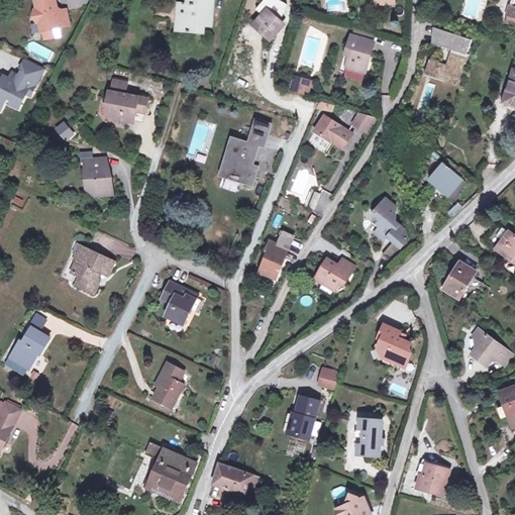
[(35,0),(36,9),(34,9),(32,16),(36,22),(39,22),(40,30),(41,30),(58,27),(69,25),(66,9),(58,11),(55,0),(35,0)]
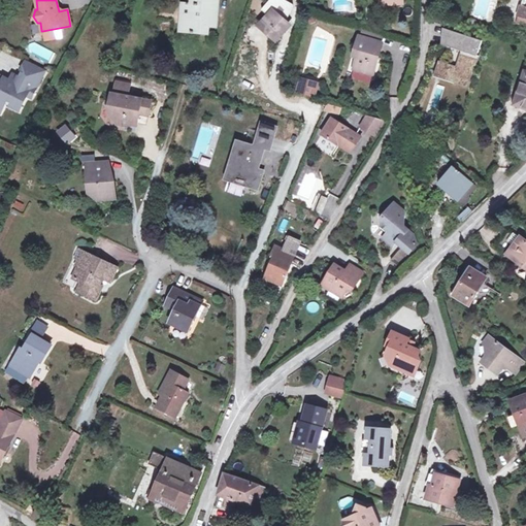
[(191,15),(182,14),(181,30),(207,33),(208,26),(217,27),(219,0),(192,0),(192,1),(191,15)]
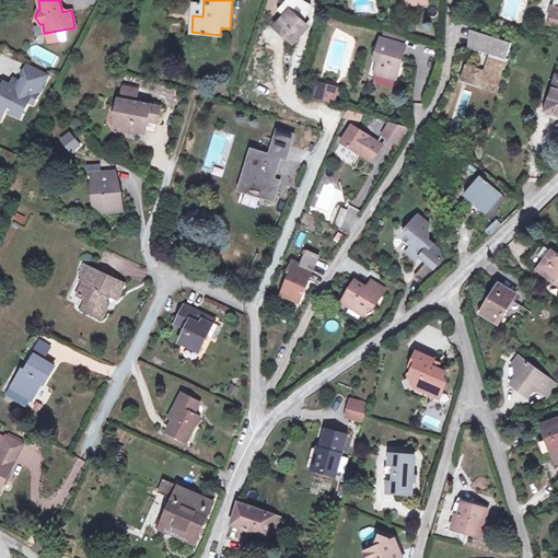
[(549,0),(546,13),(546,16),(557,19),(557,0),(549,0)]
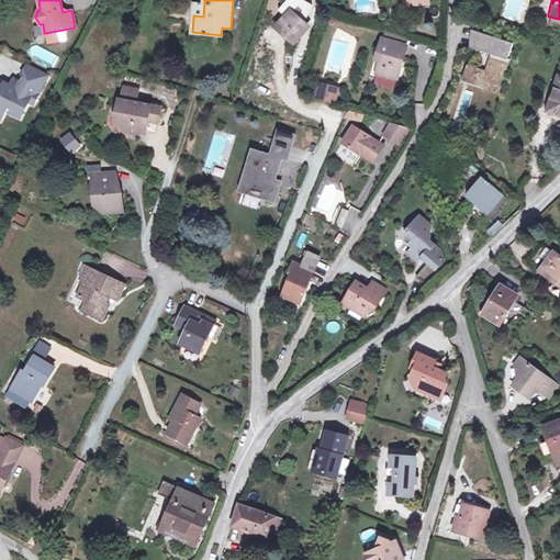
[(196,1),(193,15),(203,17),(204,1),(196,1)]
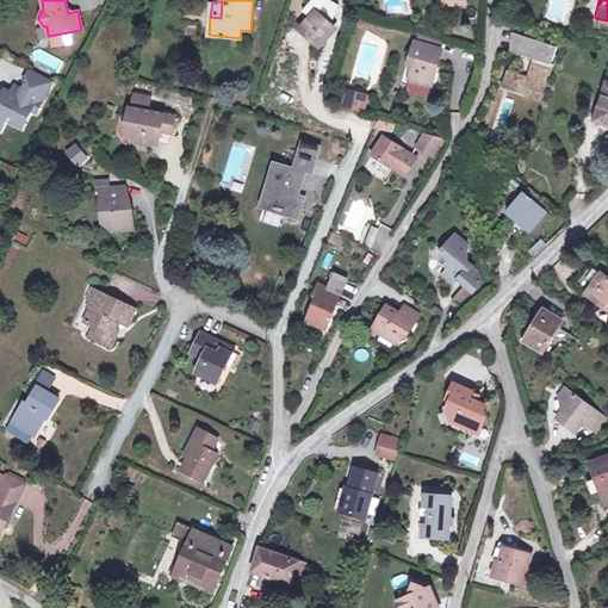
[(302,30),(314,39),(316,35),(323,41),(333,26),(316,12),(302,30)]
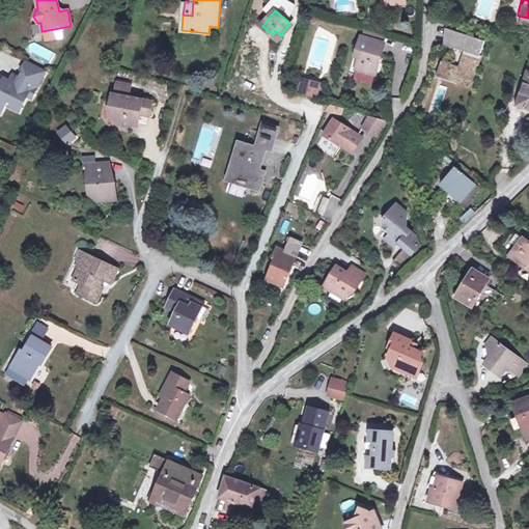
[(528,18),(518,16),(522,23),(528,25),(528,18)]
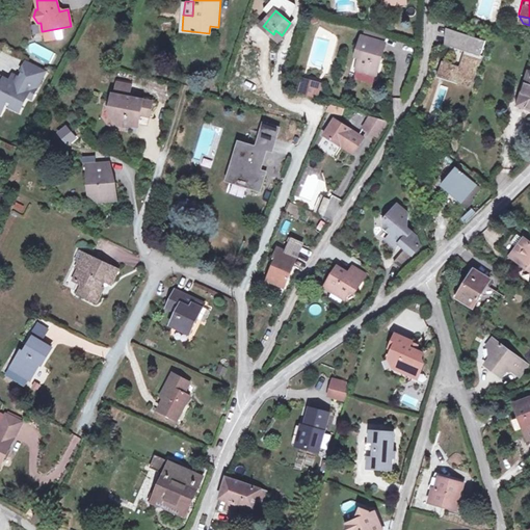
[(368,26),(365,34),(388,43),(391,33),(368,26)]
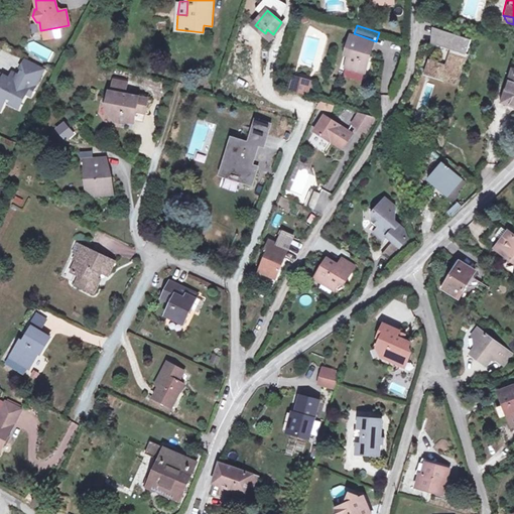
[(57,27),(41,30),(43,38),(58,35),(57,27)]
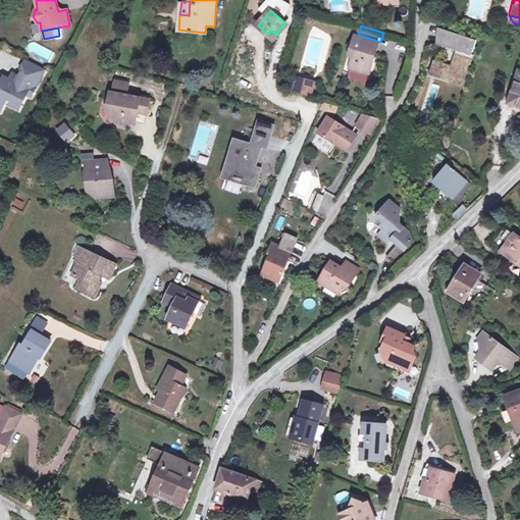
[(476,40),(438,28),(436,44),(459,51),(454,66),(445,63),(440,75),(463,83),(476,40)]
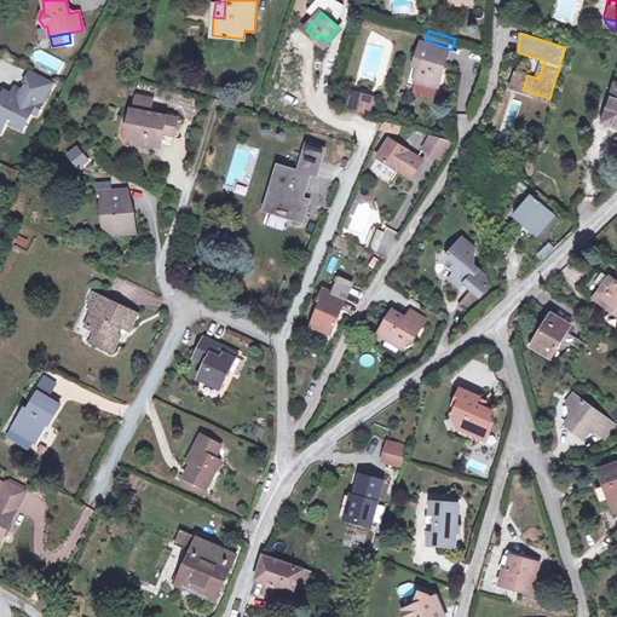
[(420,64),(416,78),(431,81),(440,85),(451,50),(425,40),(417,63),(420,64)]
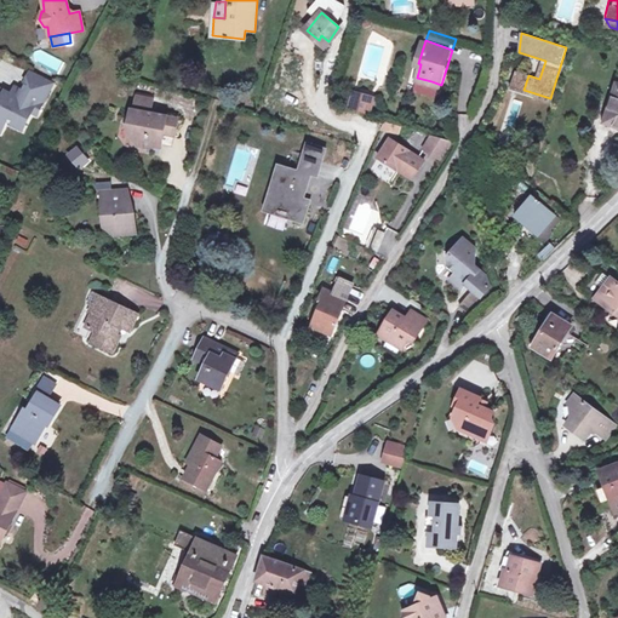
[(32,57),(56,70),(61,61),(36,47),(32,57)]
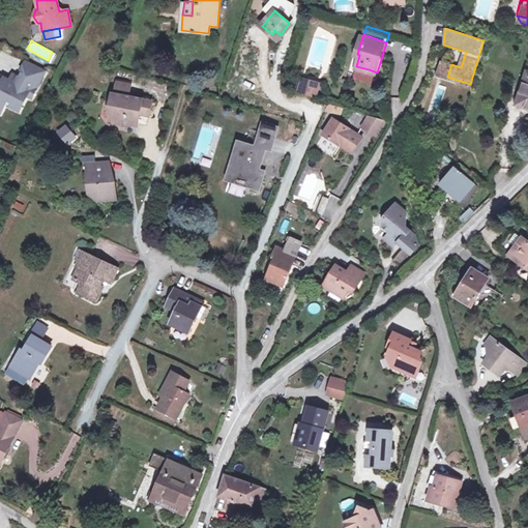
[(45,69),(25,59),(17,76),(11,74),(8,80),(0,75),(0,110),(3,103),(18,111),(27,92),(31,94),(45,69)]
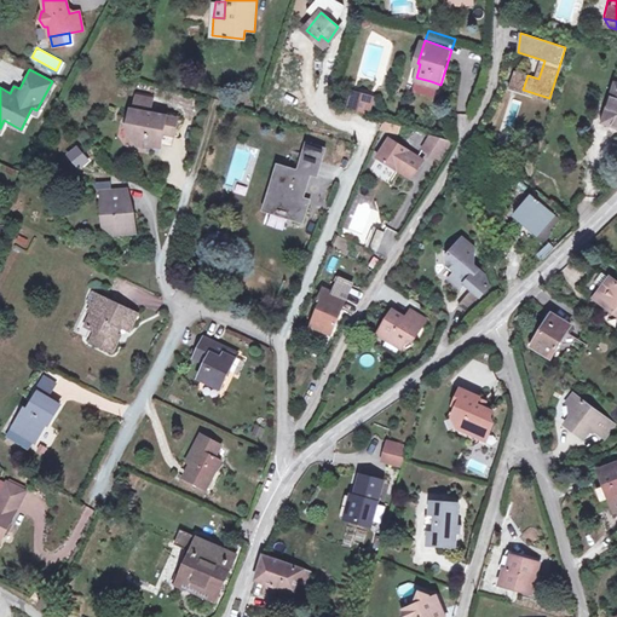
[(528,75),(518,73),(513,87),(523,90),(528,75)]
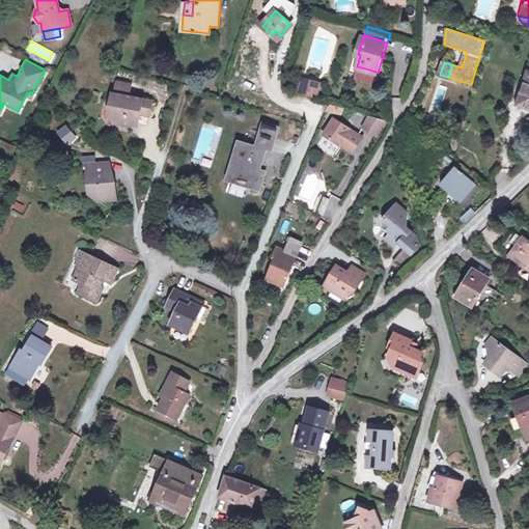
[(367,77),(369,70),(357,66),(355,73),(367,77)]
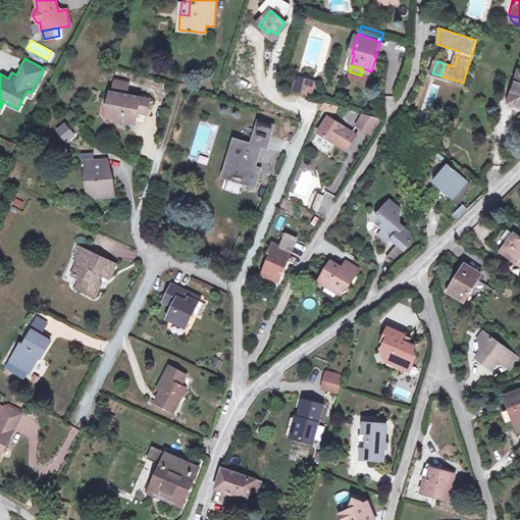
[(519,66),(507,100),(519,104),(519,66)]
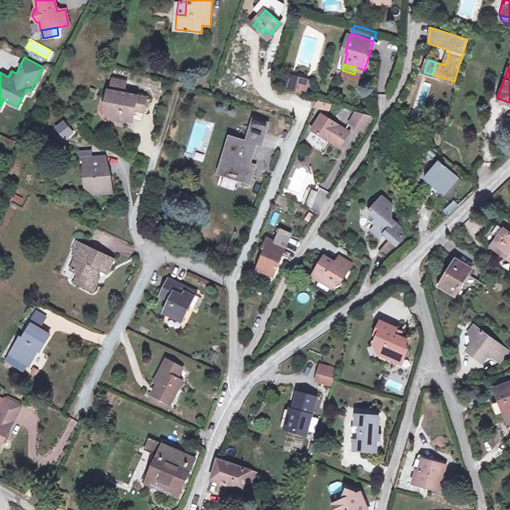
[(291,76),(288,88),(304,92),(307,80),(291,76)]
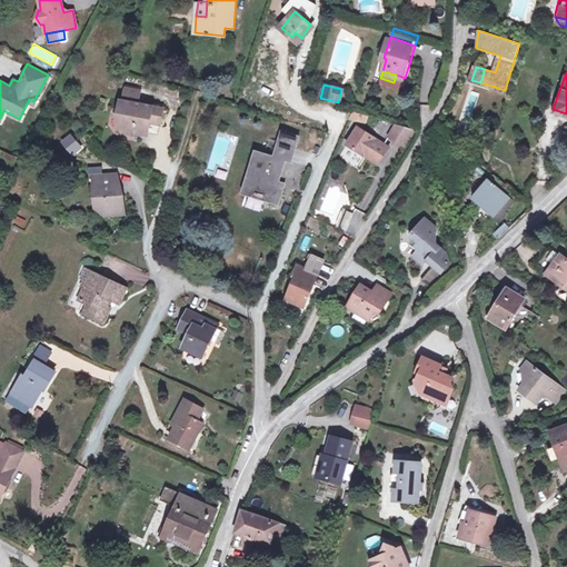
[(125,100),(120,98),(117,108),(122,110),(120,123),(126,133),(133,136),(135,131),(147,135),(149,123),(158,125),(162,109),(137,102),(140,90),(125,87),(122,97),(126,98),(125,100)]
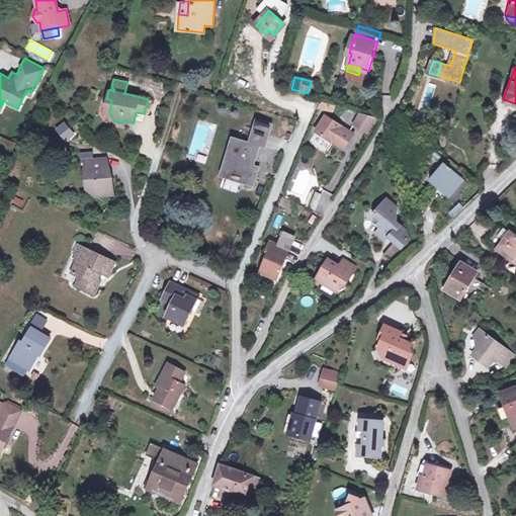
[(318,100),(317,107),(332,110),(333,103),(318,100)]
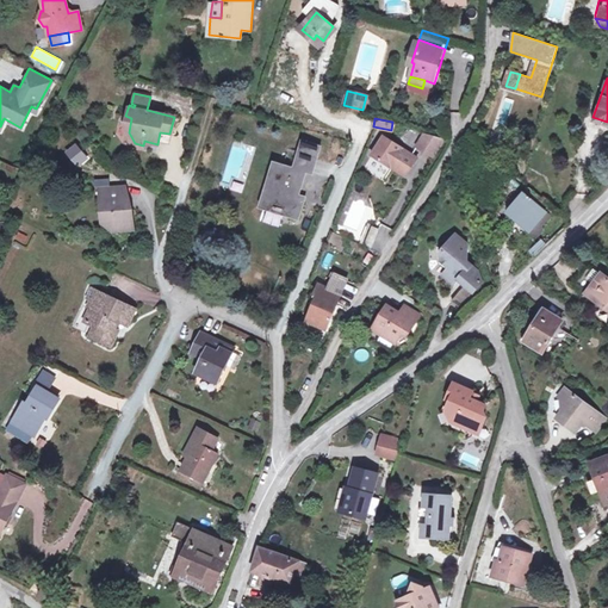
[(423,129),(417,146),(434,155),(442,135),(423,129)]
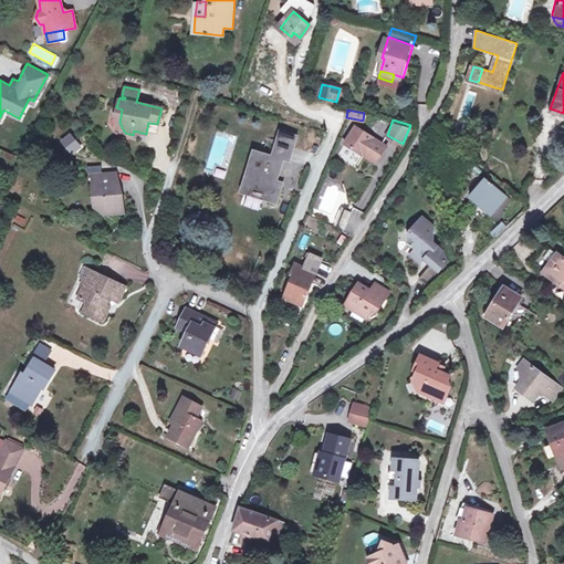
[(356,124),(345,141),(376,160),(387,144),(382,141),(376,143),(371,139),(374,135),(356,124)]
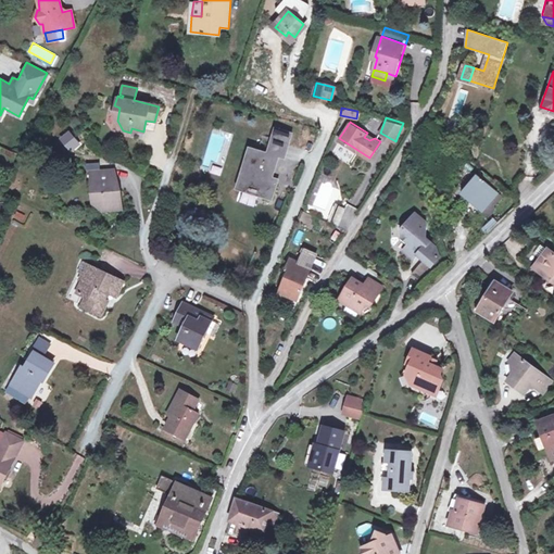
[(273,126),(268,139),(277,142),(285,145),(289,131),(273,126)]
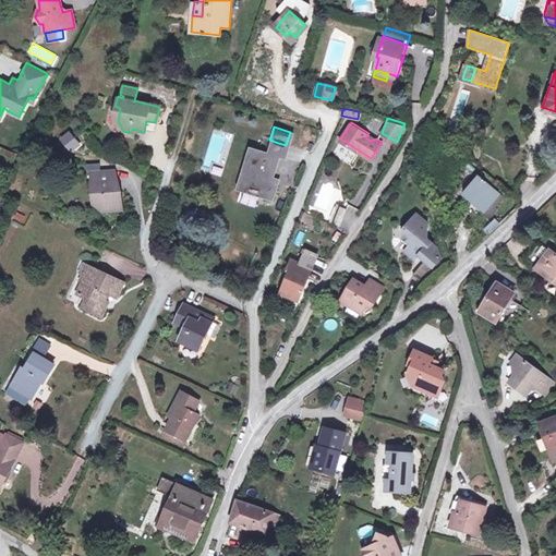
[(266,139),(262,152),(274,156),(278,143),(269,140),(266,139)]
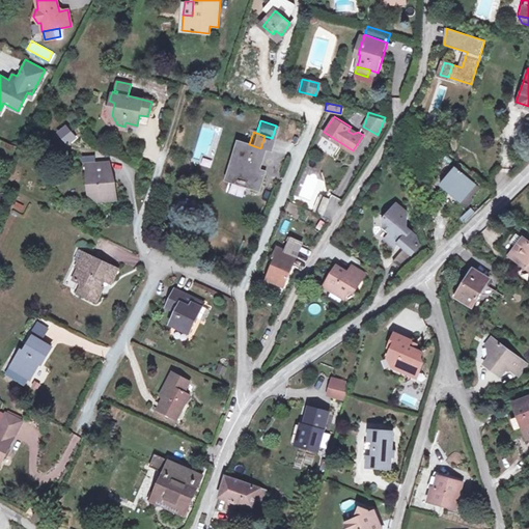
[(260,148),(249,144),(240,141),(228,174),(234,176),(247,181),(246,186),(254,189),(259,174),(254,172),(260,148)]
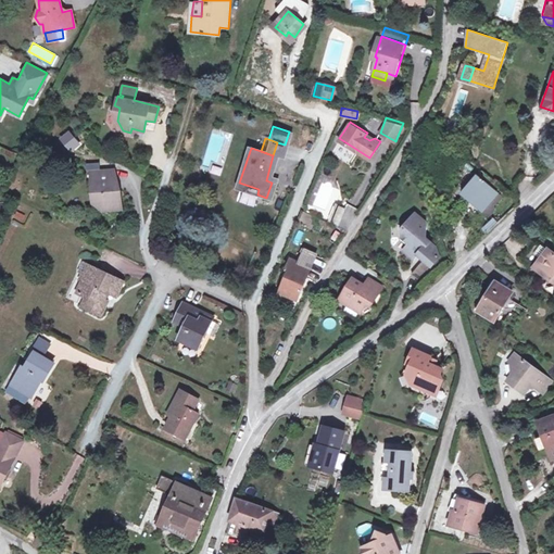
[(92,171),(102,170),(101,162),(88,164),(89,172),(92,171)]
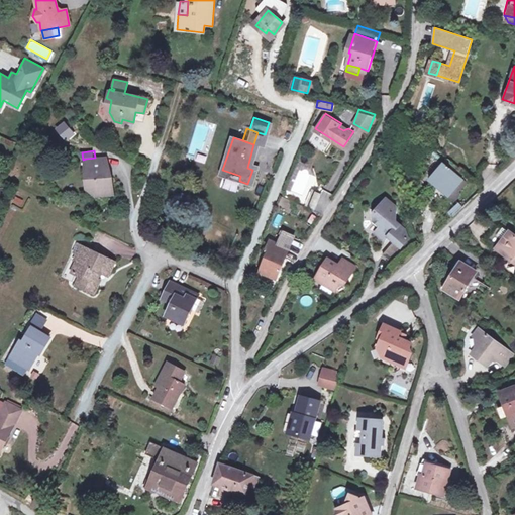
[(108,157),(95,158),(86,159),(90,188),(96,188),(98,194),(117,192),(115,175),(111,175),(108,157)]
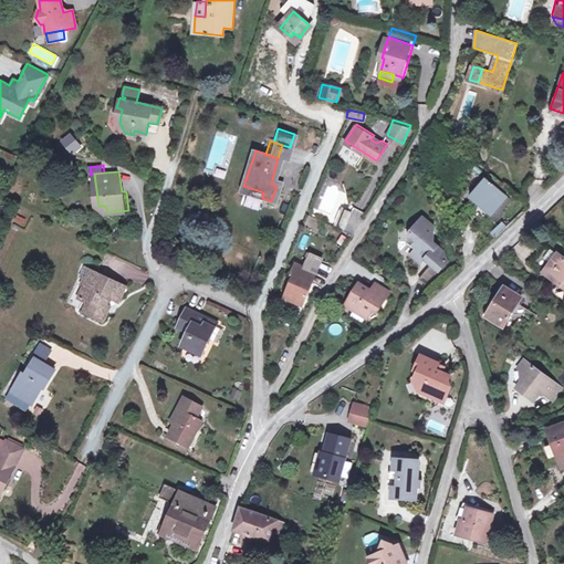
[(508,198),(513,191),(498,178),(479,201),(500,219),(514,202),(508,198)]
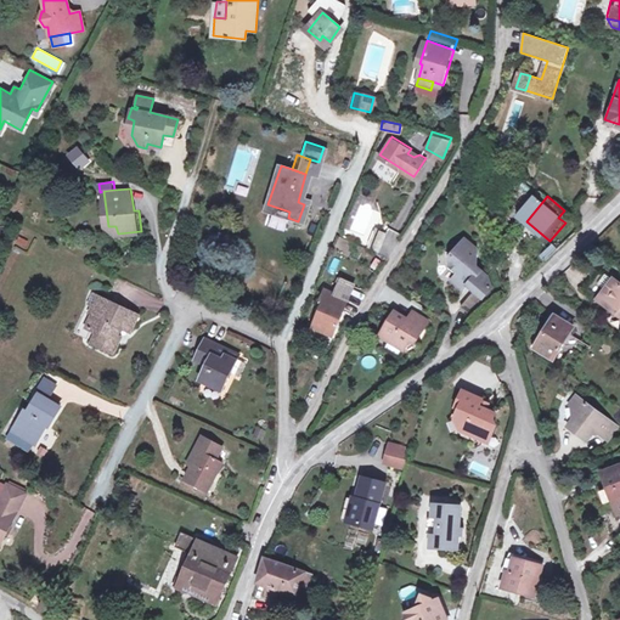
[(274,214),(288,218),(289,212),(275,207),(274,214)]
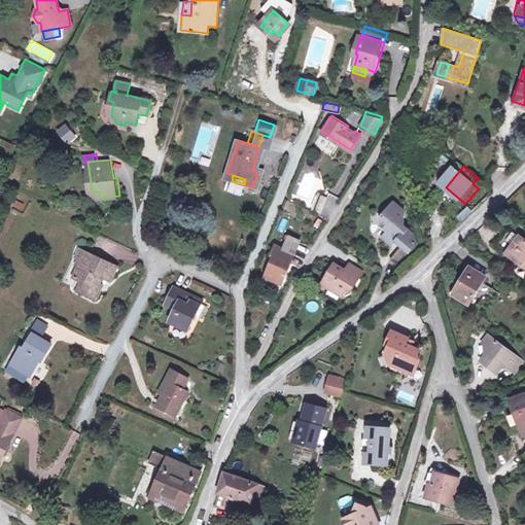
[(319,190),(312,208),(321,212),(328,195),(319,190)]
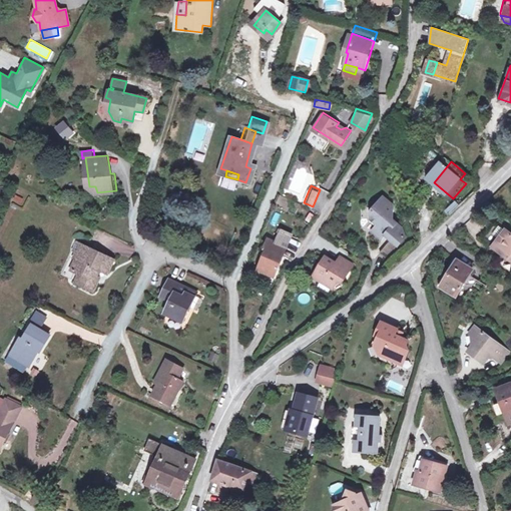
[(371,230),(380,239),(384,235),(389,240),(378,252),(385,259),(404,236),(400,227),(391,219),(392,204),(383,197),(373,208),(370,208),(370,217),(376,218),(376,225),(371,230)]
